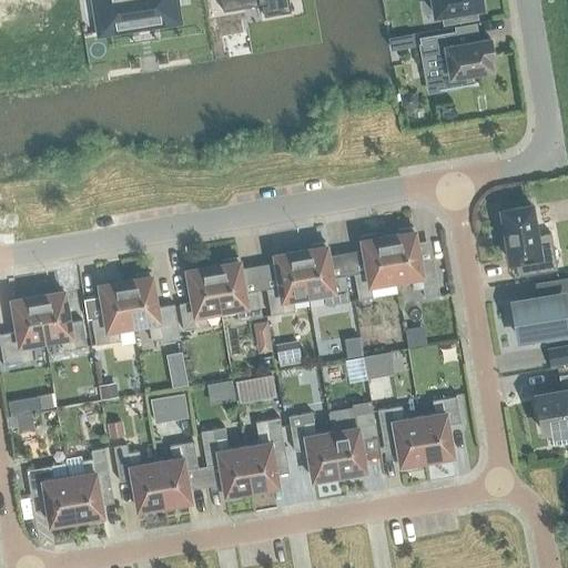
[(94,0),(100,32),(176,20),(172,0),(94,0)]
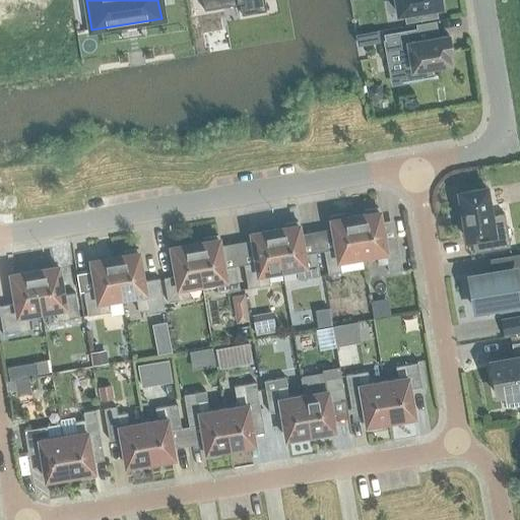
[(201,0),(204,11),(222,7),(221,1),(224,0),(235,0),(237,5),(239,5),(241,16),(266,11),(263,0),(201,0)]
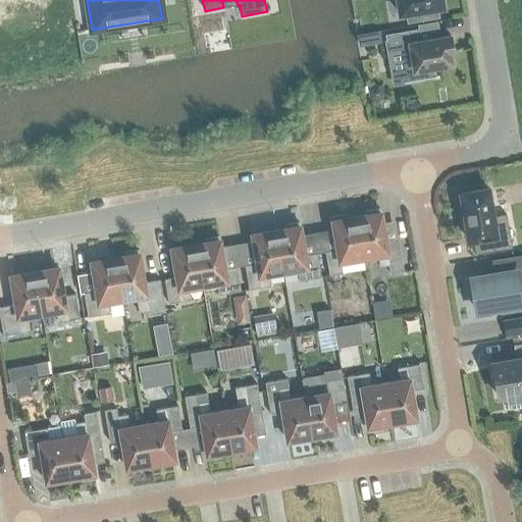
[(396,0),(399,14),(405,13),(407,23),(438,18),(437,8),(442,7),(440,0),(396,0)]
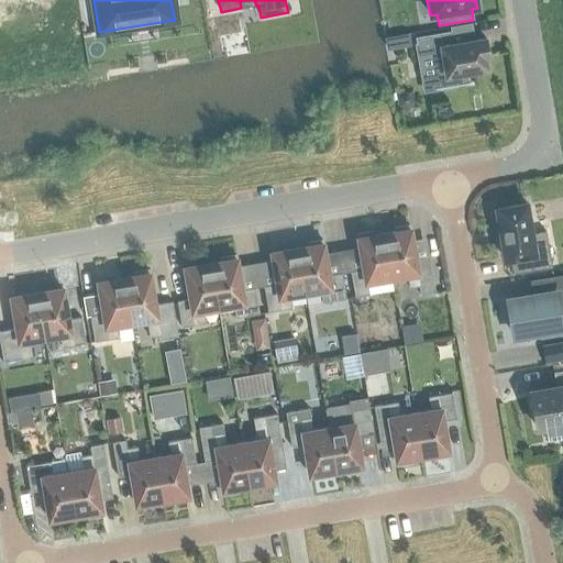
[(485,39),(453,44),(451,31),(415,37),(418,52),(430,50),(437,88),(434,89),(435,90),(470,85),(468,83),(466,84),(465,74),(486,70),(484,58),(488,57),(485,39)]
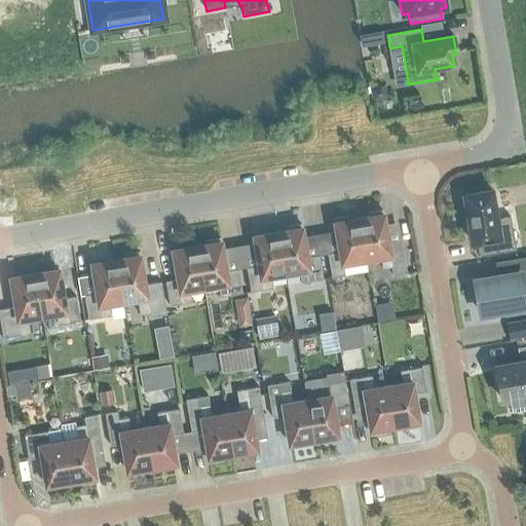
[(390,82),(383,80),(377,84),(379,91),(385,95),(391,89),(390,82)]
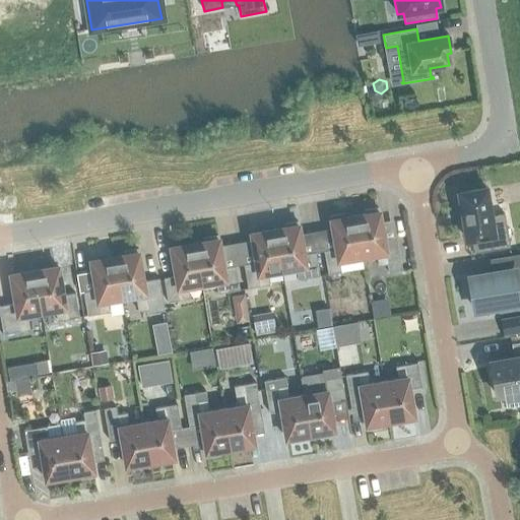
[(490,216),(485,188),(457,193),(460,211),(461,221),(462,221),(465,240),(470,239),(473,253),(509,247),(503,214),(490,216)]
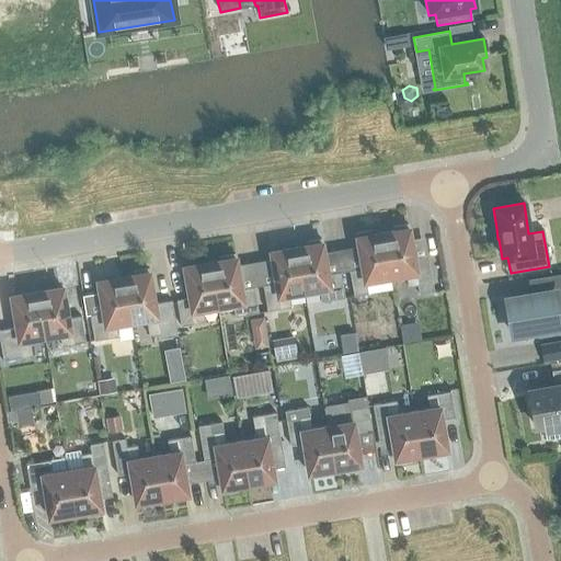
[(393,232),(382,233),(390,277),(405,274),(408,287),(416,286),(419,295),(432,292),(433,294),(434,293),(427,255),(426,256),(426,258),(413,260),(408,225),(392,228),(393,232)]
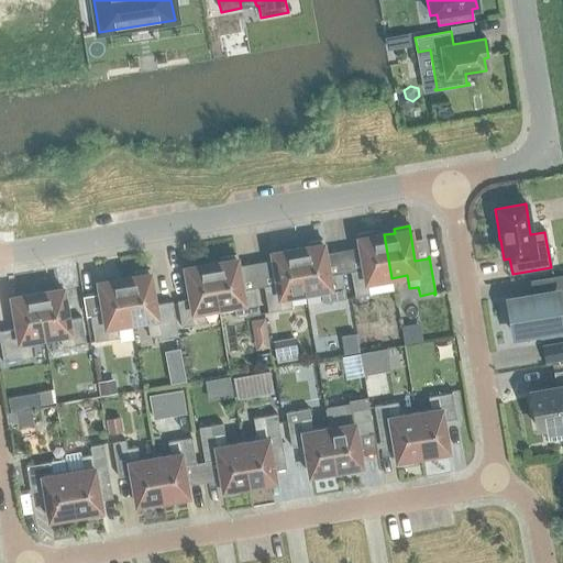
[(392,278),(384,234),(373,236),(372,232),(357,234),(363,269),(350,272),(354,298),(368,296),(366,283),(392,278)]
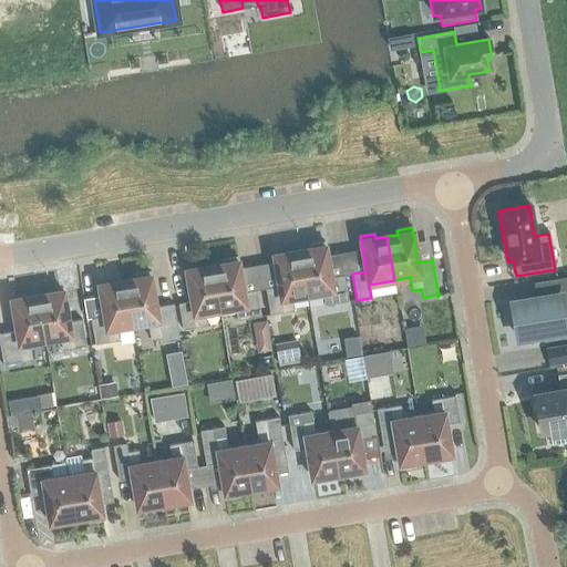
[(310,249),(299,251),(307,295),(321,292),(325,306),(348,301),(343,275),(330,277),(325,243),(309,245),(310,249)]
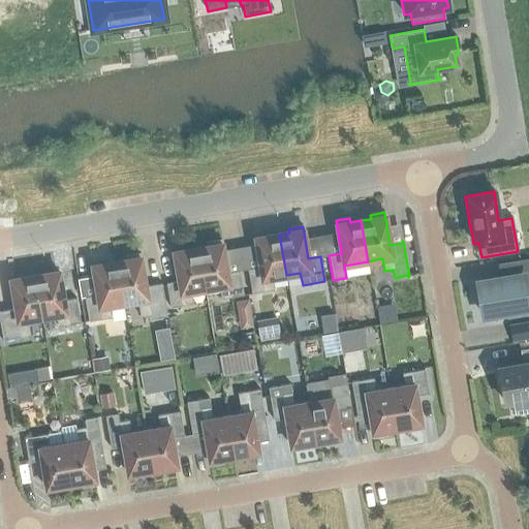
[(286,275),(279,235),(254,239),(259,267),(247,270),(251,293),(274,290),(272,278),(286,275)]
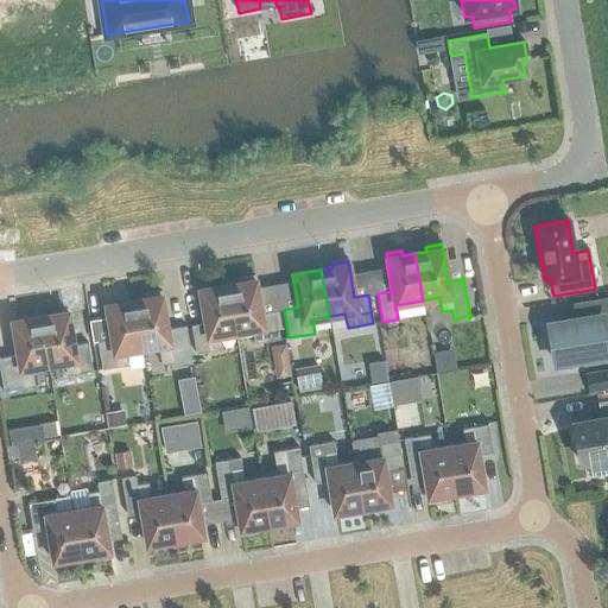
[(239,284),(227,285),(235,333),(252,330),(254,343),(279,340),(274,311),(260,314),(254,276),(238,279),(239,284)]
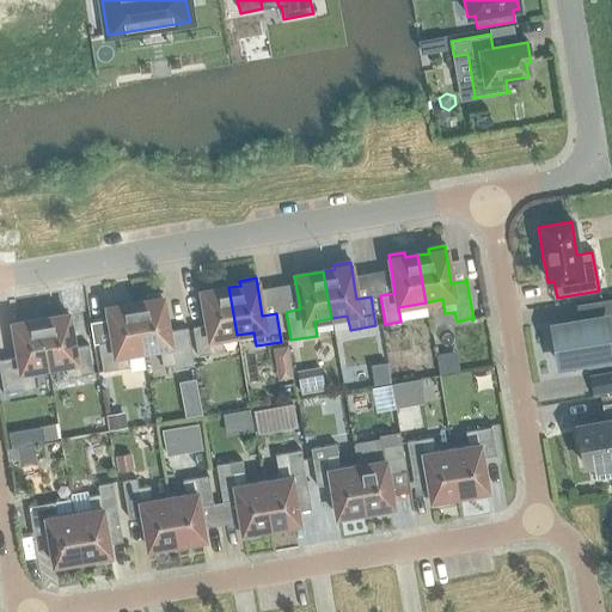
[(237,335),(228,287),(200,293),(206,325),(191,328),(196,356),(222,352),(220,337),(237,335)]
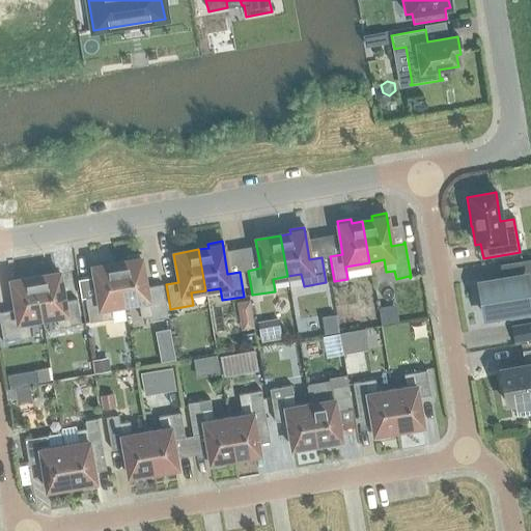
[(127,261),(116,263),(123,304),(138,302),(140,318),(150,316),(151,320),(168,317),(162,285),(145,288),(140,255),(126,257),(127,261)]
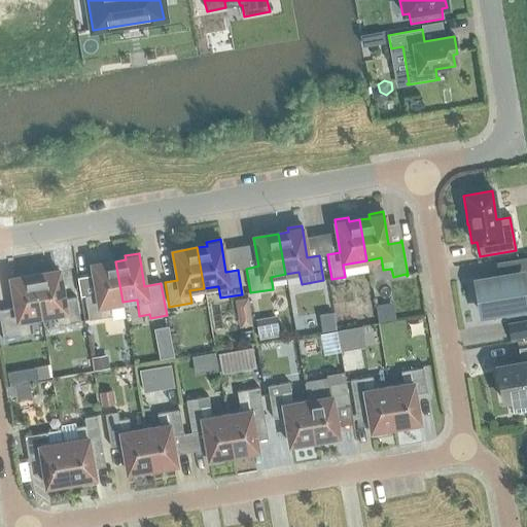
[(475,283),(480,313),(503,309),(504,317),(526,312),(526,307),(522,275),(526,274),(526,258),(496,265),(499,279),(475,283)]
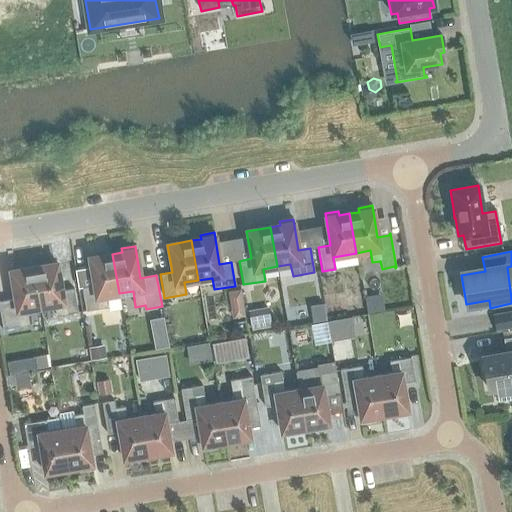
[(119,293),(112,254),(89,258),(93,286),(81,288),(85,311),(107,308),(105,296),(119,293)]
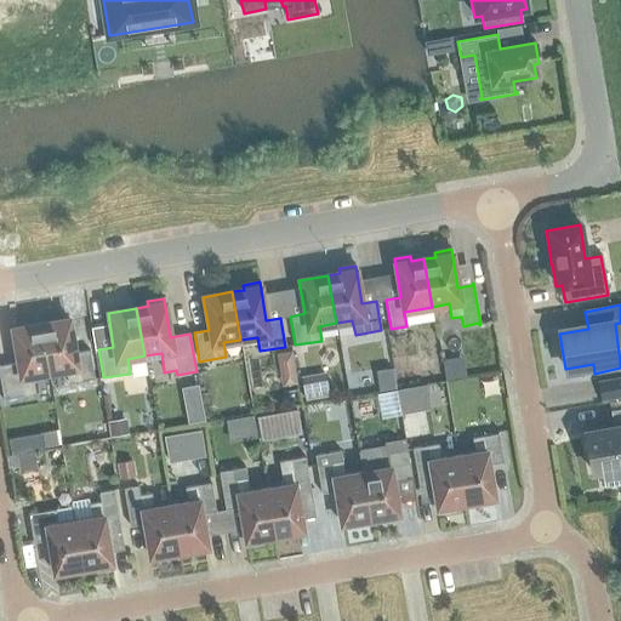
[(49,372),(64,370),(68,383),(93,380),(89,351),(75,353),(69,319),(40,324),(49,372)]
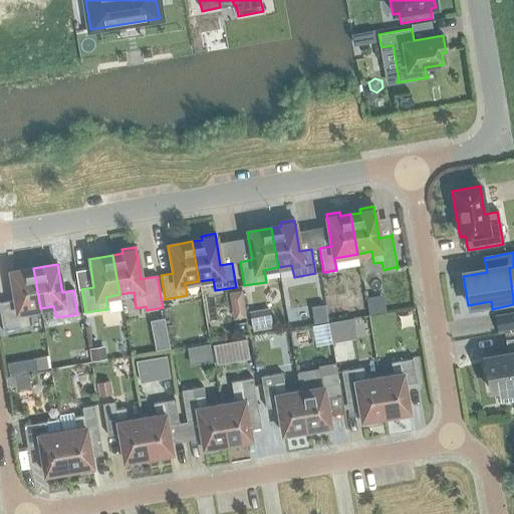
[(26,310),(40,308),(33,268),(9,272),(14,300),(0,302),(0,312),(3,330),(29,326),(26,310)]
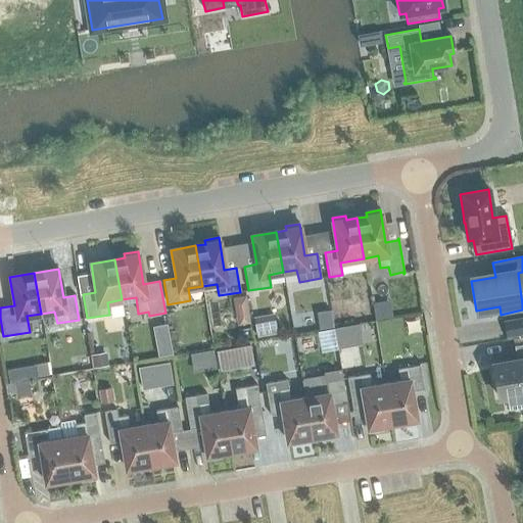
[(235,313),(247,311),(244,295),(233,297),(235,313)]
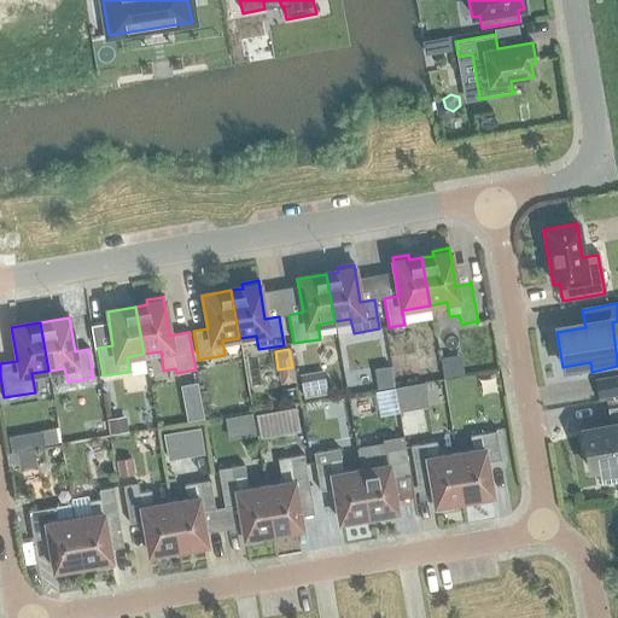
[(442,356),(445,375),(467,372),(464,353),(442,356)]
